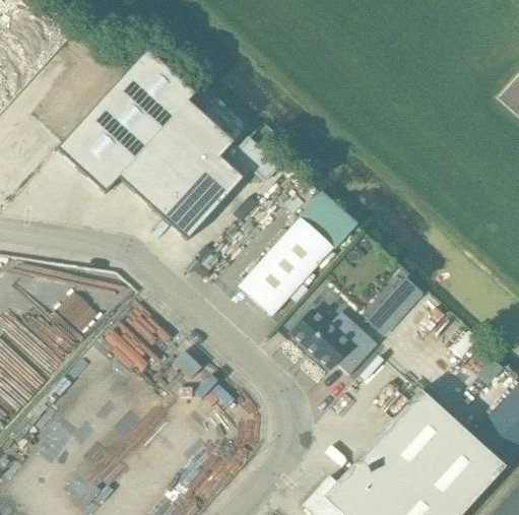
[(188,100),(189,100),(191,97),(143,53),(57,147),(106,191),(119,176),(188,100)]
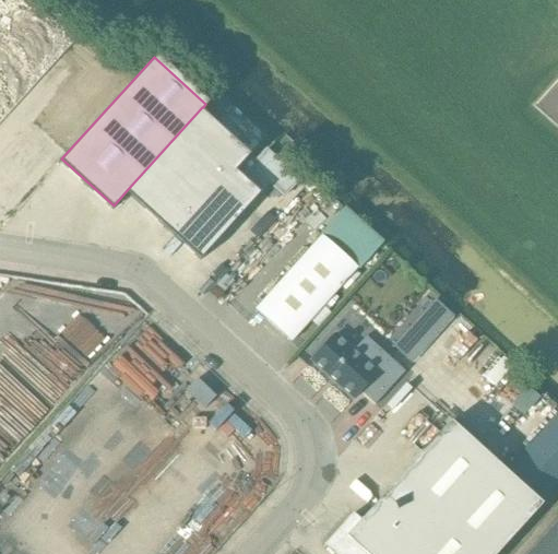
[(74,130),(110,92),(84,68),(48,106),(74,130)]
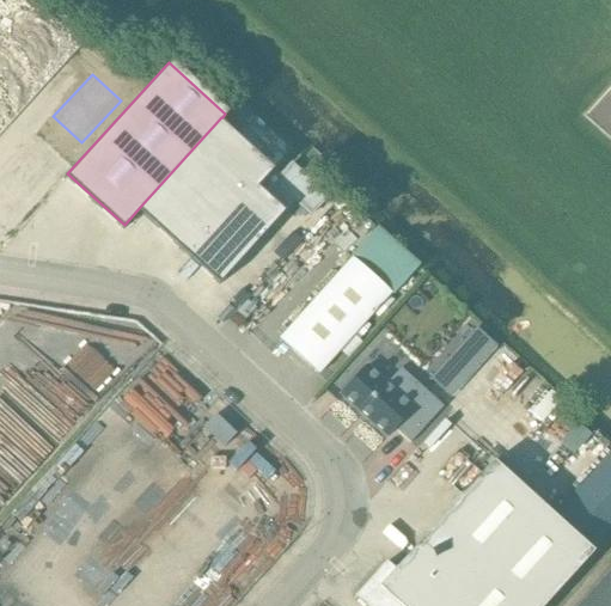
[(275,166),(222,117),(221,117),(140,207),(193,256),(258,183),(275,166)]
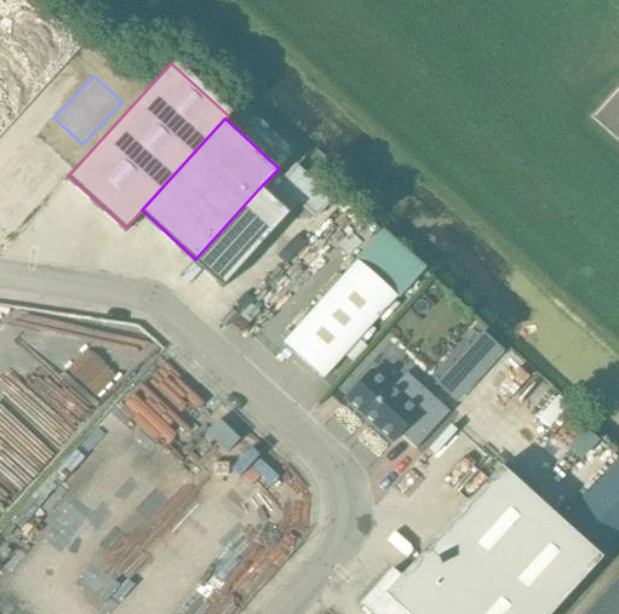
[(0,228),(4,231),(64,164),(27,131),(0,160),(0,228)]
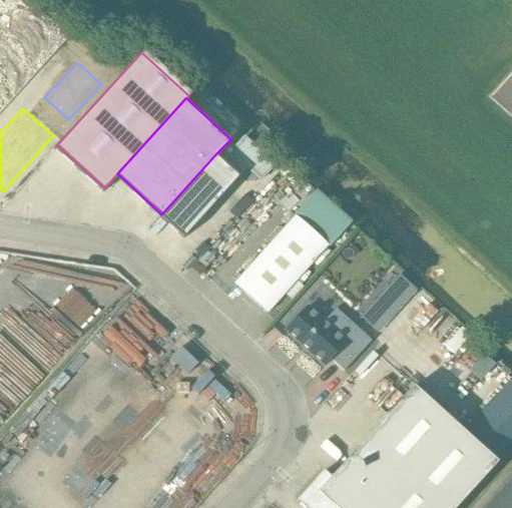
[(236,144),(230,139),(216,153),(239,173),(248,163),(266,179),(280,163),(245,133),(236,144)]
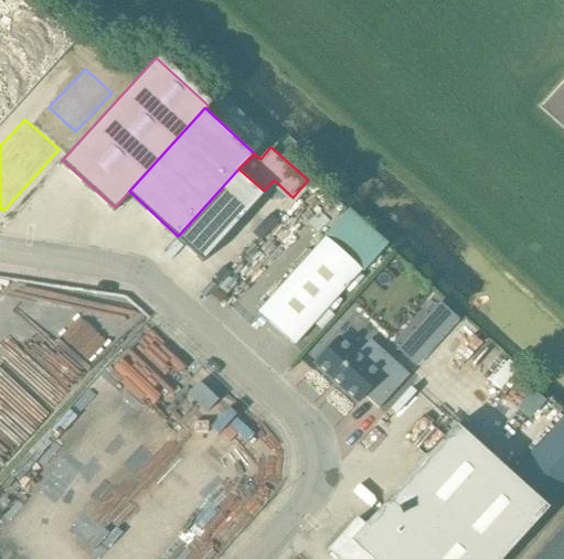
[(238,169),(178,236),(203,258),(264,192),(264,191),(238,169)]
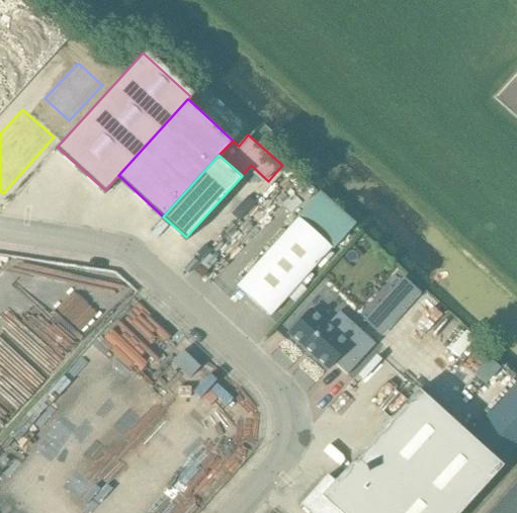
[(255,197),(248,191),(232,209),(239,216),(255,197)]
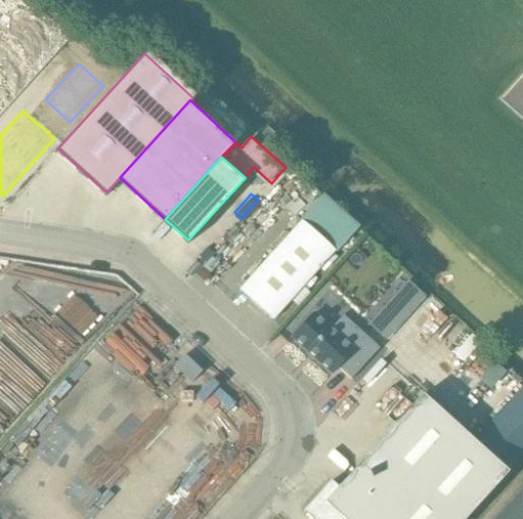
[(336,247),(302,217),(241,286),(273,316),(336,247)]
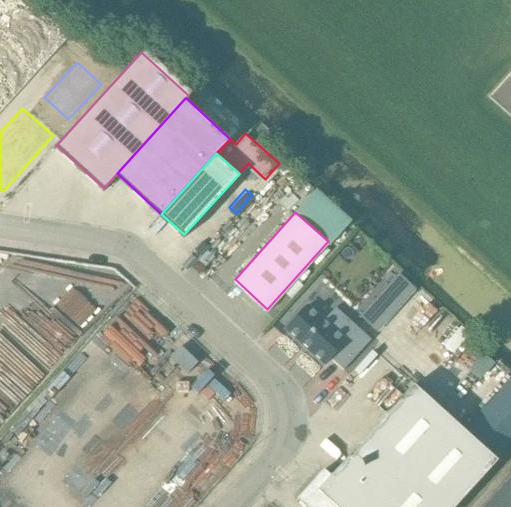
[(383,326),(422,282),(405,266),(365,310),(383,326)]
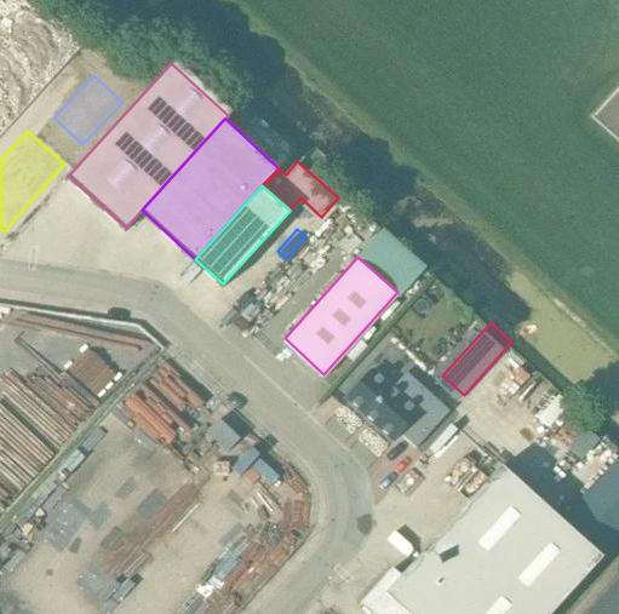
[(451,407),(407,368),(393,384),(373,366),(347,395),(394,437),(401,430),(417,445),(451,407)]
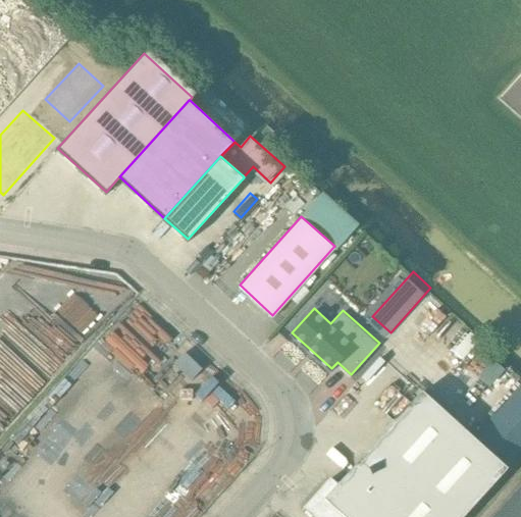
[(455,311),(437,335),(451,346),(468,320),(455,311)]
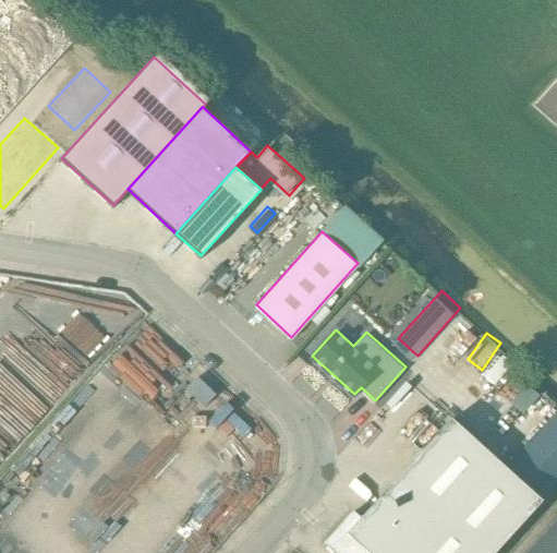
[(0,369),(0,436),(12,449),(47,413),(0,369)]
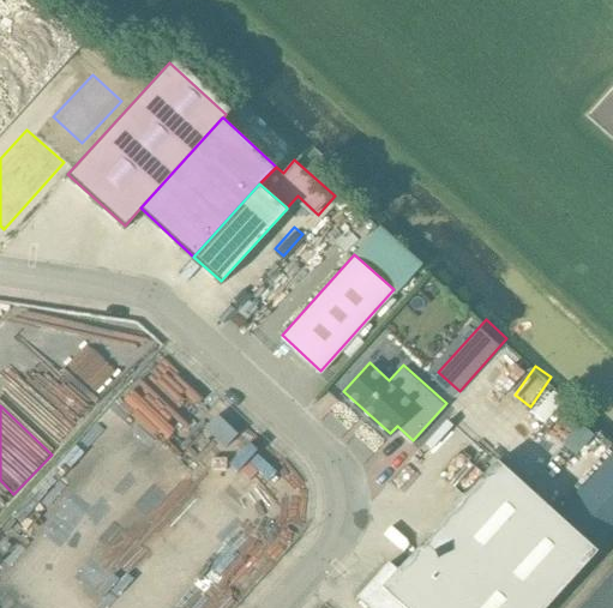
[(612,452),(596,476),(612,486),(612,452)]
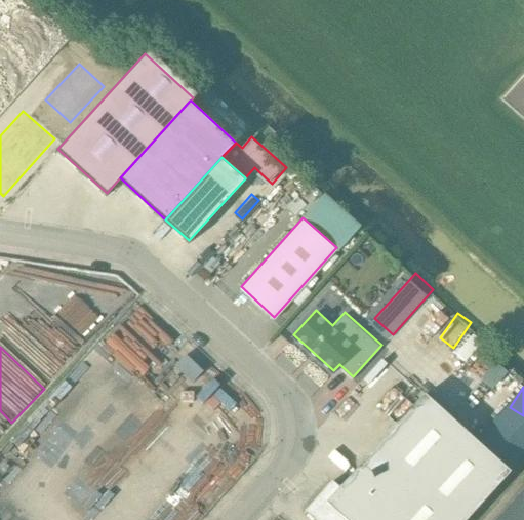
[(212,418),(230,399),(217,388),(200,408),(212,418)]
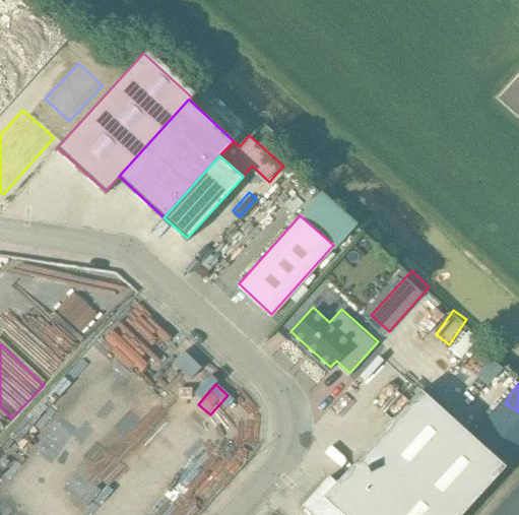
[(459,514),(505,465),(420,388),(336,481),(328,474),(302,504),(313,514),(459,514)]
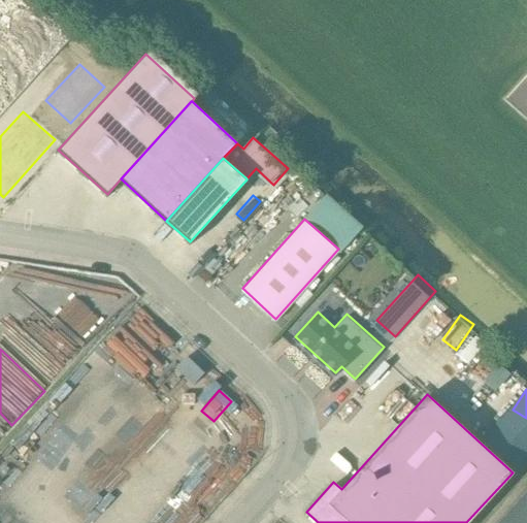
[(526,488),(495,522),(526,522),(526,488)]
